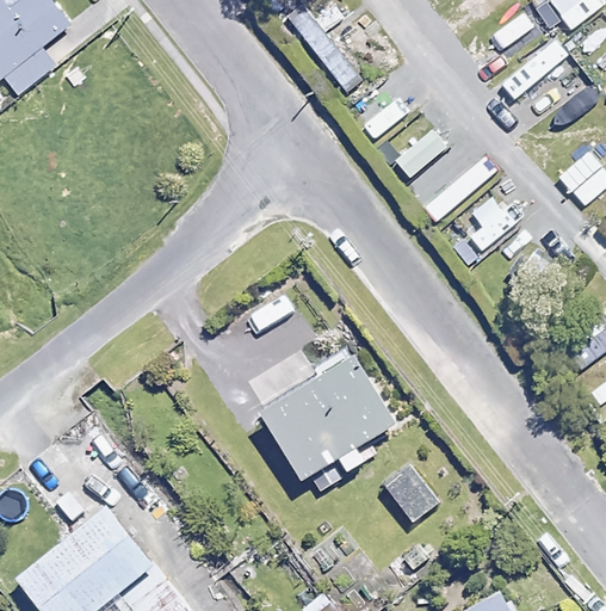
[(68,22),(50,0),(16,0),(7,7),(1,0),(0,0),(0,98),(4,103),(51,66),(37,47),(68,22)]
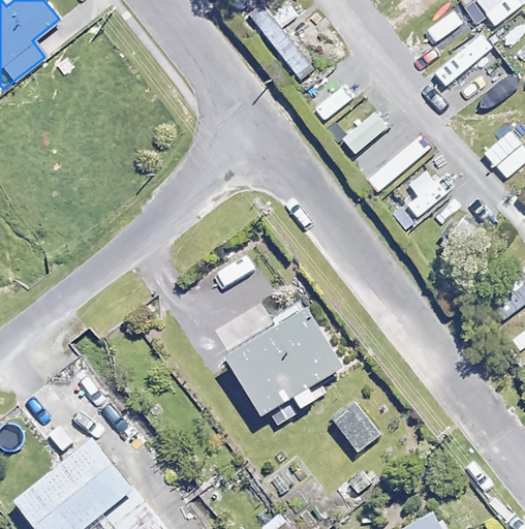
[(310,30),(296,43),(279,26),(296,9),(286,0),(283,0),(269,14),(261,7),(245,22),(296,76),(310,63),(315,68),(331,53),(310,30)]
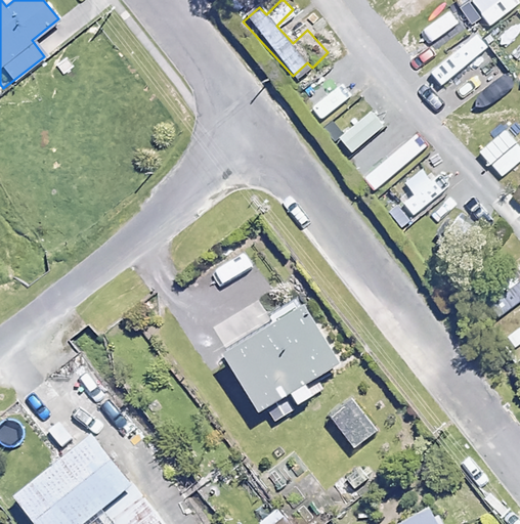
[(450,42),(431,14),(395,40),(415,68),(450,42)]
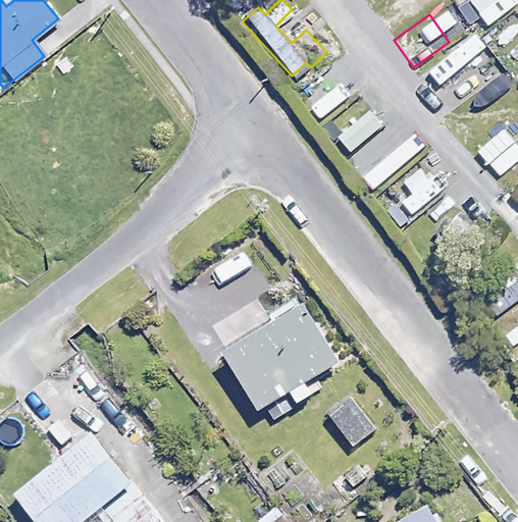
[(517,34),(491,56),(517,88),(517,34)]
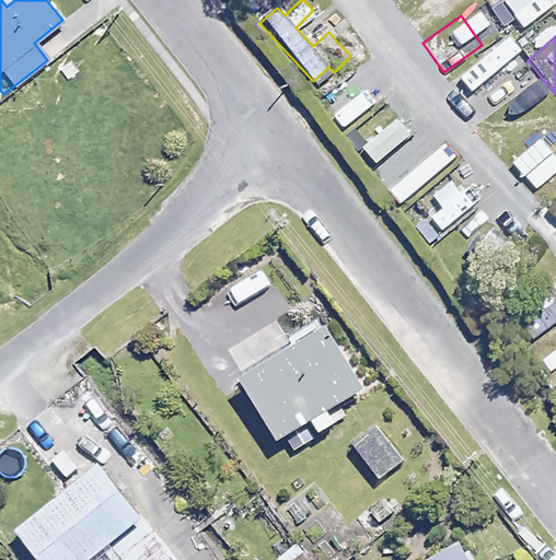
[(510,84),(498,69),(471,91),(483,106),(510,84)]
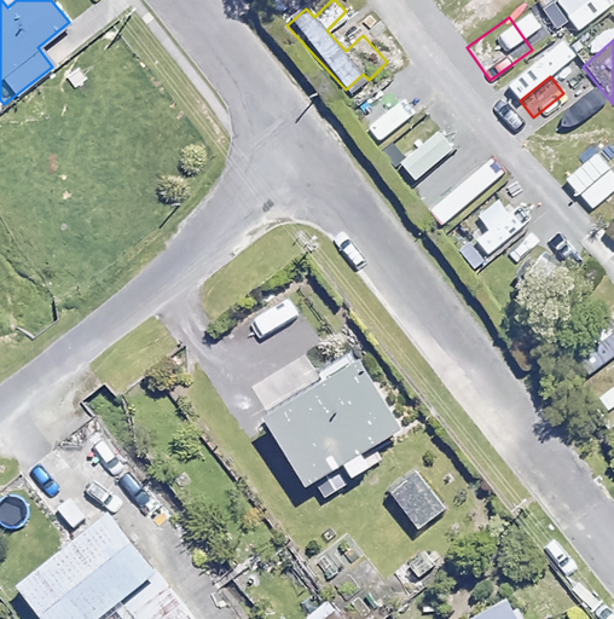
[(399,431),(352,348),(311,371),(302,357),(247,387),(303,486),(341,466),(348,479),(368,468),(359,452),(399,431)]
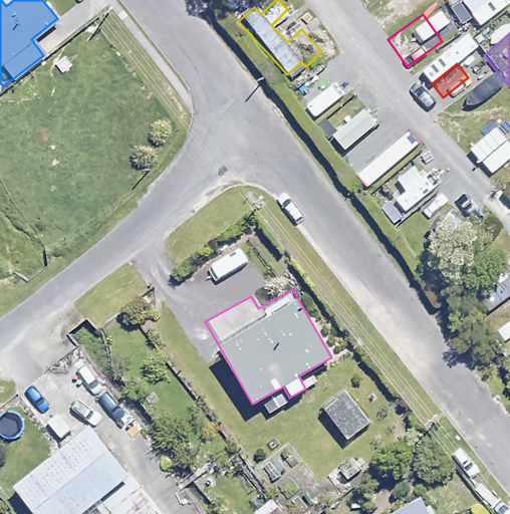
[(365,424),(342,397),(324,412),(347,440),(365,424)]
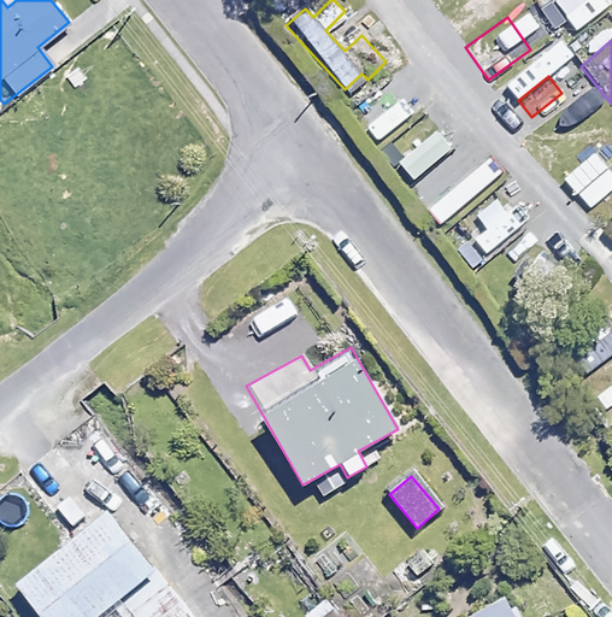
[(189,616),(107,512),(16,585),(41,616),(128,616),(129,616),(130,616),(189,616)]
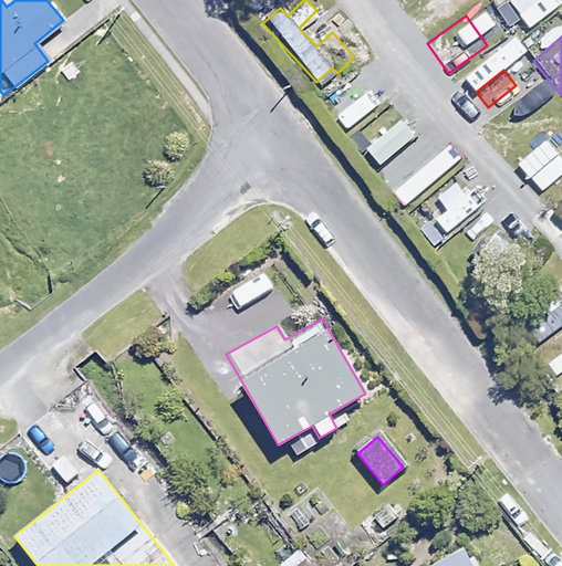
[(316,522),(299,535),(313,554),(331,540),(316,522)]
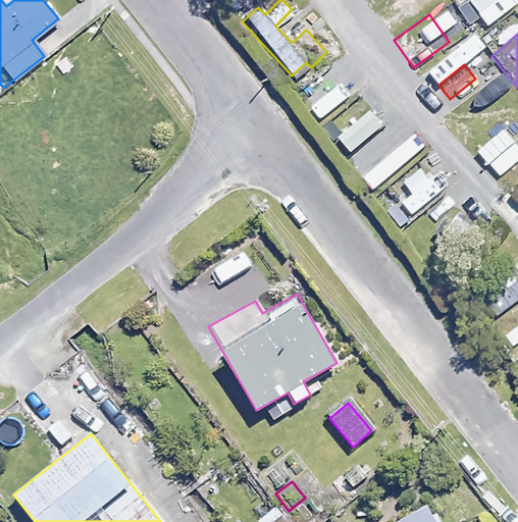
[(439,521),(429,503),(395,521),(439,521)]
